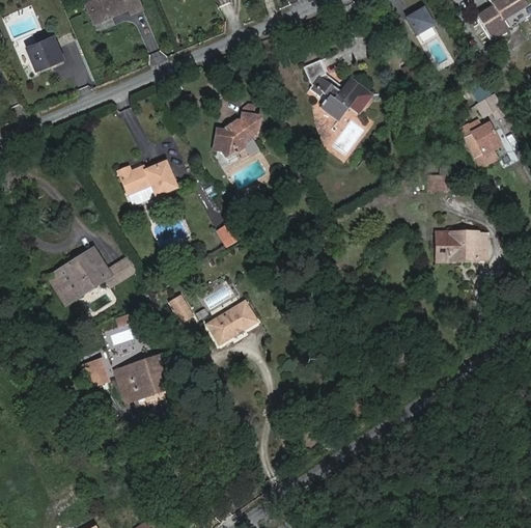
[(84,0),(92,20),(129,4),(131,9),(141,4),(139,0),(84,0)]
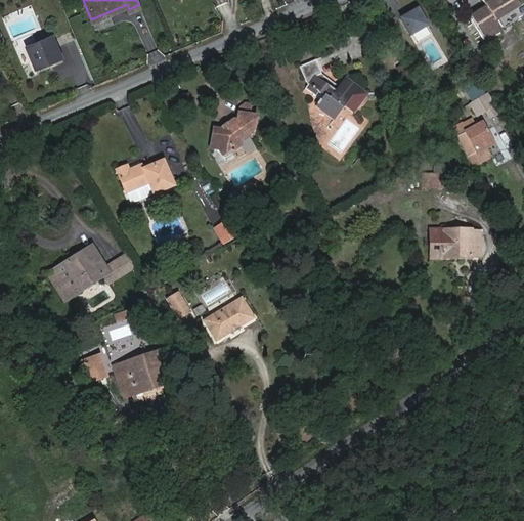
[(485,0),(486,3),(471,13),(484,38),(500,28),(495,17),(518,2),(517,0),(485,0)]
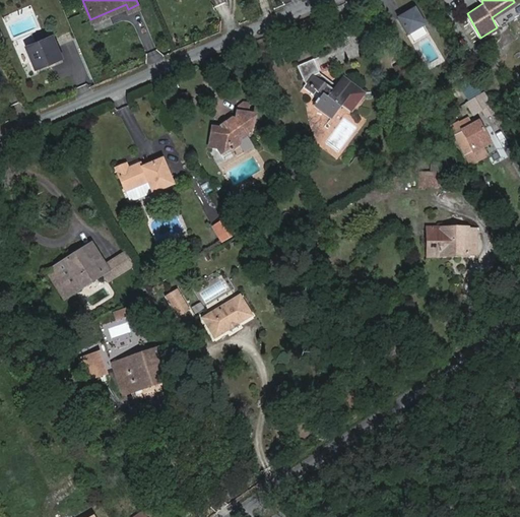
[(425,23),(415,6),(398,16),(407,33),(425,23)]
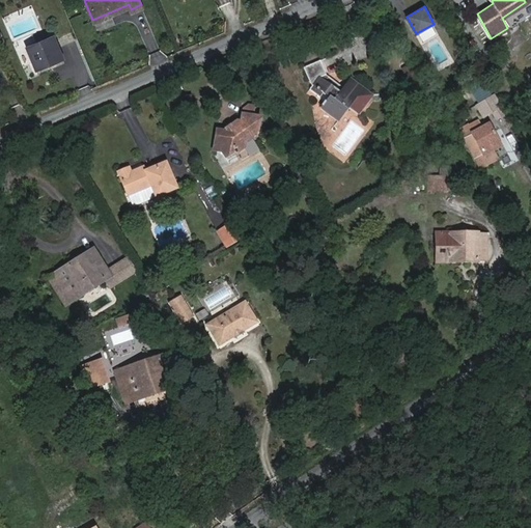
[(54,34),(27,47),(36,68),(50,63),(49,60),(54,58),(55,61),(63,57),(54,34)]
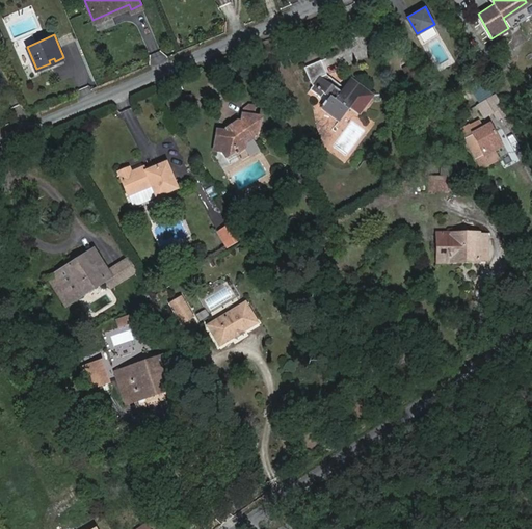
[(306,85),(318,95),(321,90),(326,94),(320,102),(338,116),(347,103),(355,110),(369,90),(348,75),(338,88),(323,78),(325,74),(320,72),(315,58),(302,63),(310,80),(306,85)]
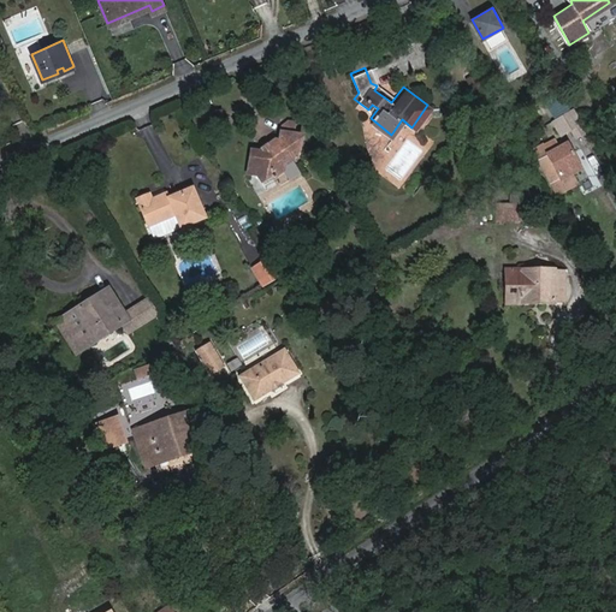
[(560,117),(569,112),(557,94),(548,100),(558,118),(560,117)]
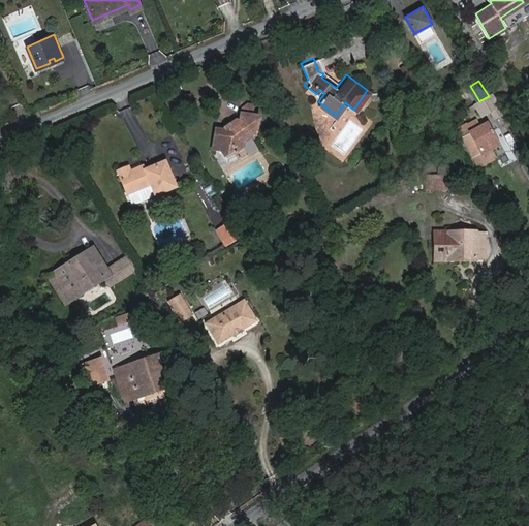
[(493,93),(489,96),(496,109),(501,105),(493,93)]
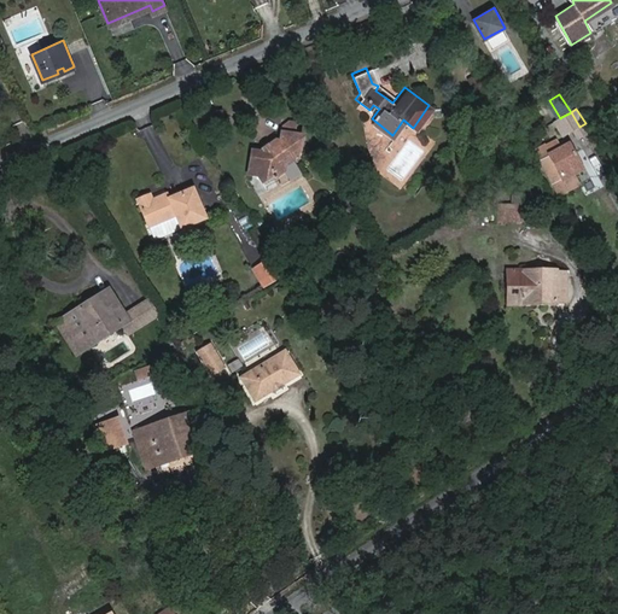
[(579,127),(571,112),(561,117),(571,132),(579,127)]
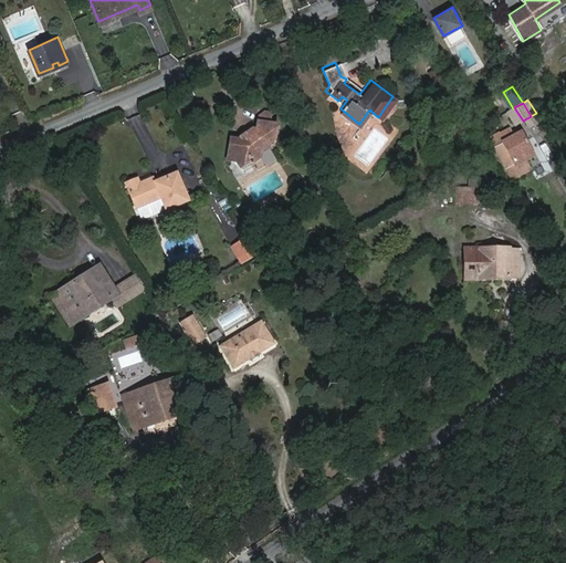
[(523,121),(514,107),(513,108),(511,111),(519,124),(523,121)]
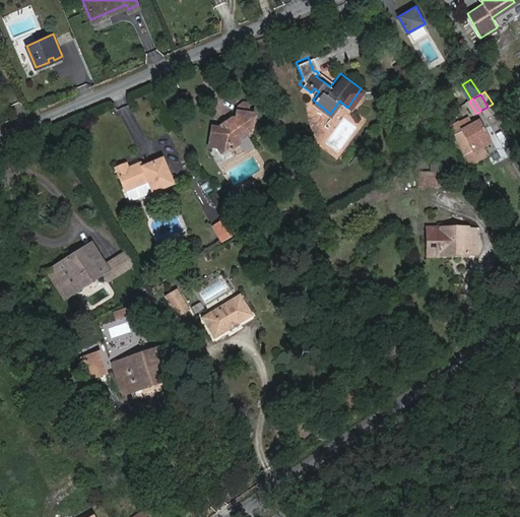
[(236,112),(247,114),(249,104),(242,102),(237,105),(236,112)]
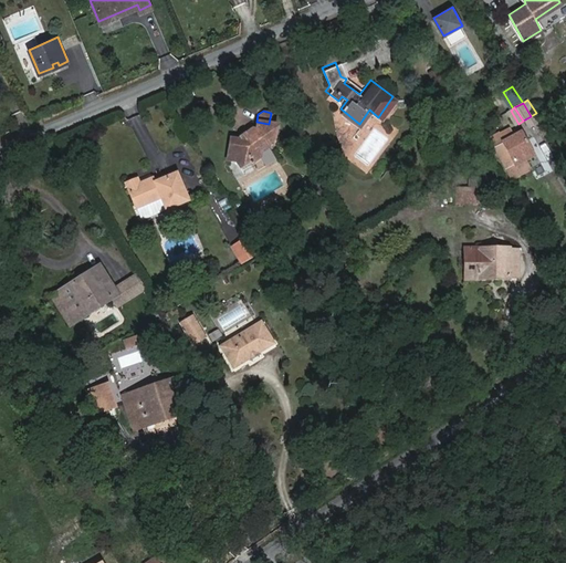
[(255,134),(244,134),(240,137),(239,141),(230,139),(226,160),(236,162),(240,167),(249,162),(250,164),(259,157),(259,155),(265,149),(266,148),(268,141),(272,142),(274,125),(269,124),(257,122),(255,129),(255,134)]
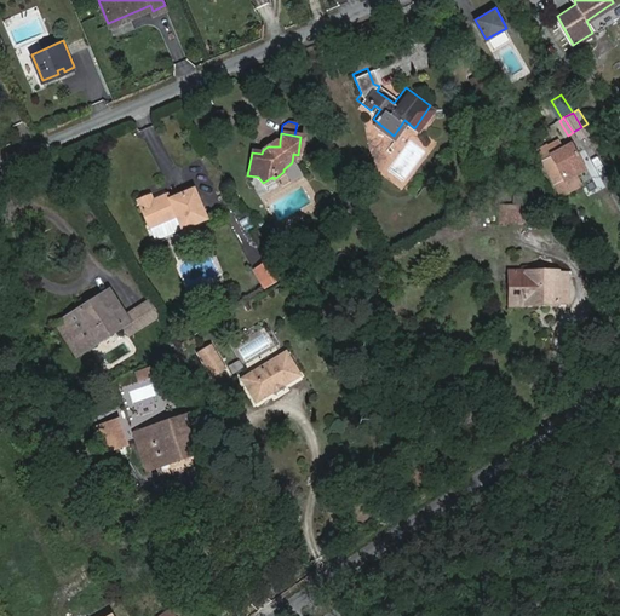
[(574,168),(583,163),(572,144),(563,148),(558,140),(546,147),(546,145),(538,150),(562,193),(583,182),(578,174),(574,168)]
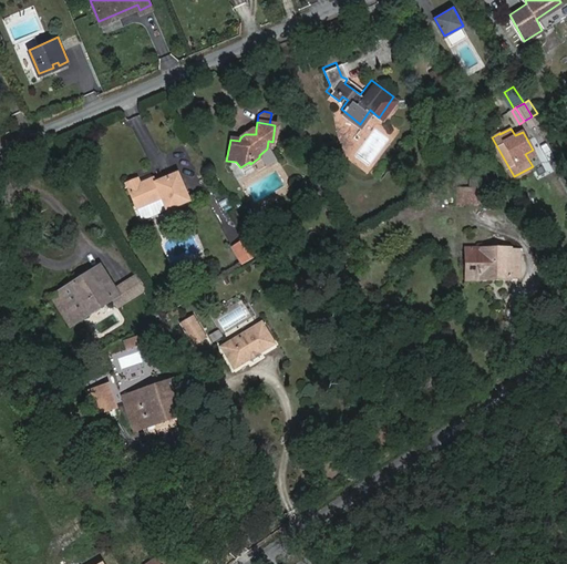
[(81,135),(71,141),(78,154),(88,150),(81,135)]
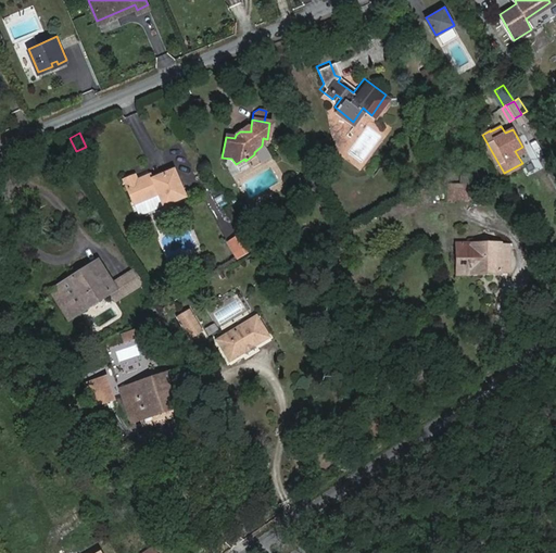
[(515,151),(518,156),(526,152),(522,147),(515,151)]
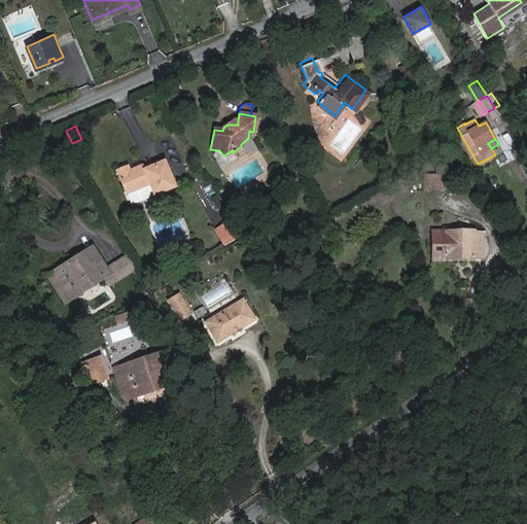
[(162,159),(143,168),(140,163),(140,162),(129,168),(127,165),(115,170),(129,195),(150,183),(155,191),(175,182),(162,159)]
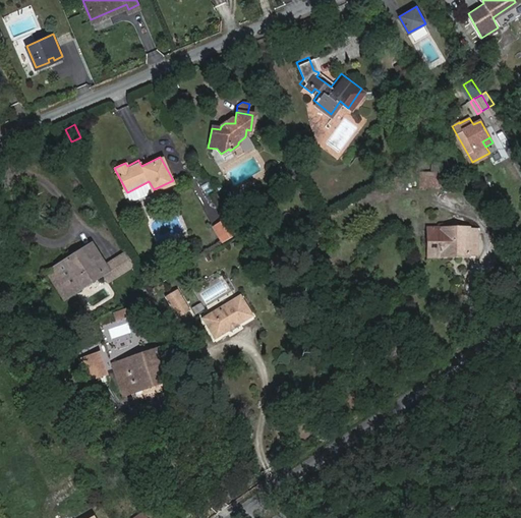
[(428,172),(428,185),(453,186),(452,172),(447,172),(447,162),(433,163),(433,172),(428,172)]
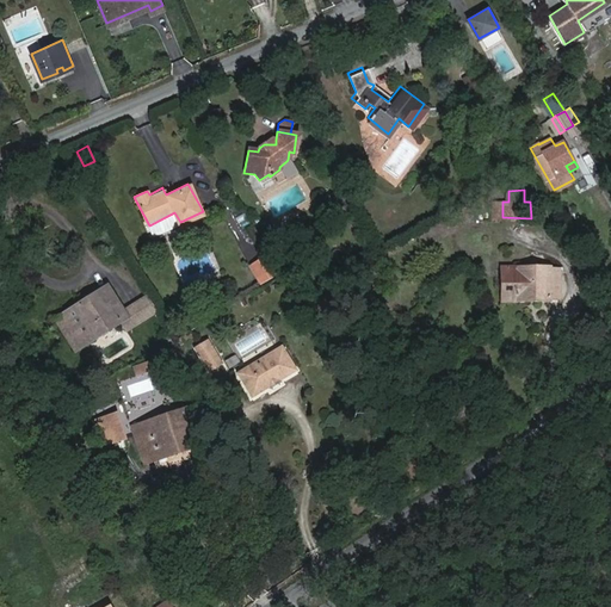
[(503,202),(493,202),(493,217),(503,217),(503,202)]
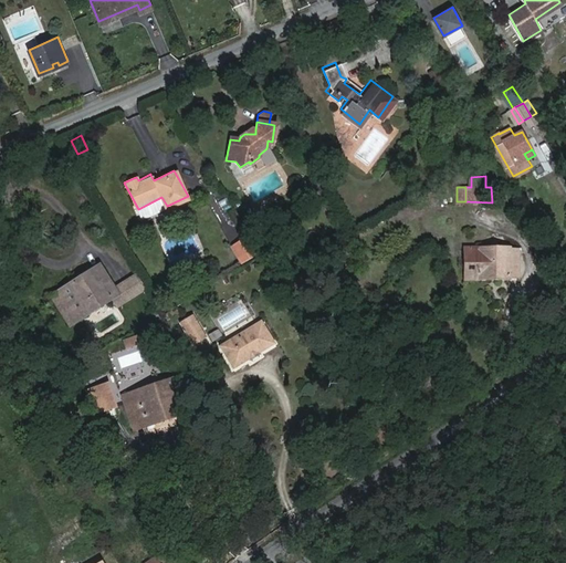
[(258,254),(247,238),(230,248),(241,264),(258,254)]
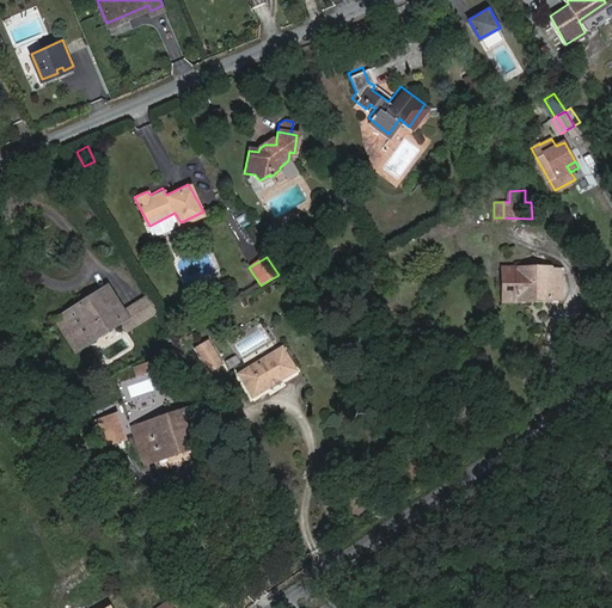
[(548,272),(503,270),(502,295),(516,295),(516,302),(548,304),(548,272)]
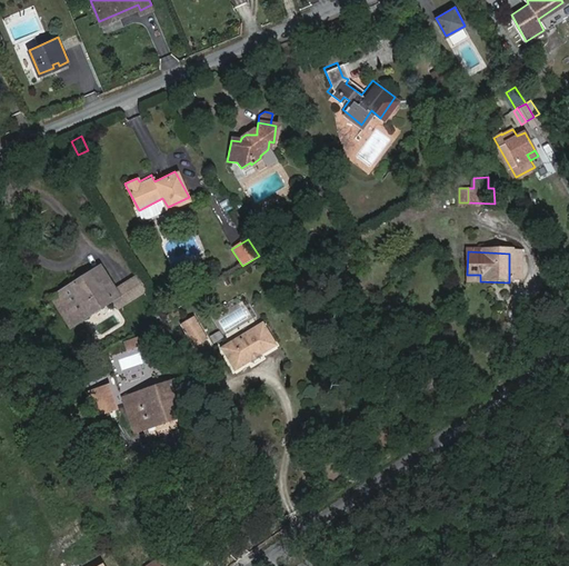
[(118,294),(99,262),(82,272),(85,276),(76,281),(73,278),(57,289),(71,314),(107,291),(110,298),(118,294)]
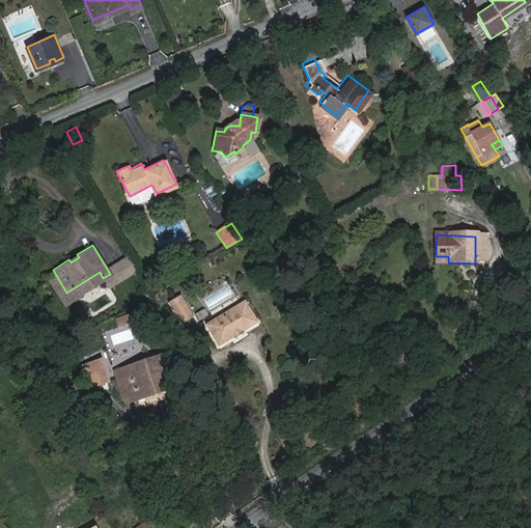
[(127,256),(109,268),(116,280),(135,270),(127,256)]
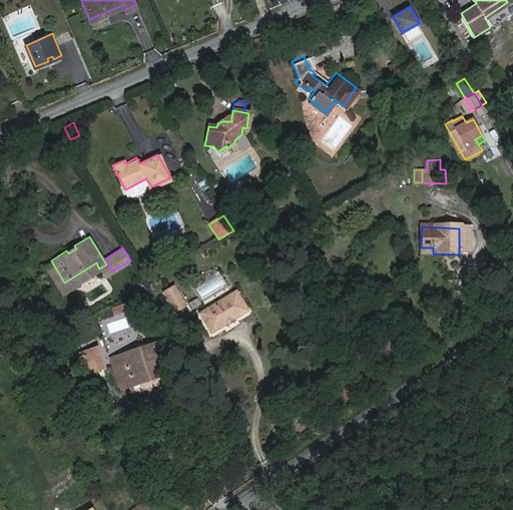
[(62,292),(99,269),(96,263),(64,283),(51,261),(45,265),(62,292)]
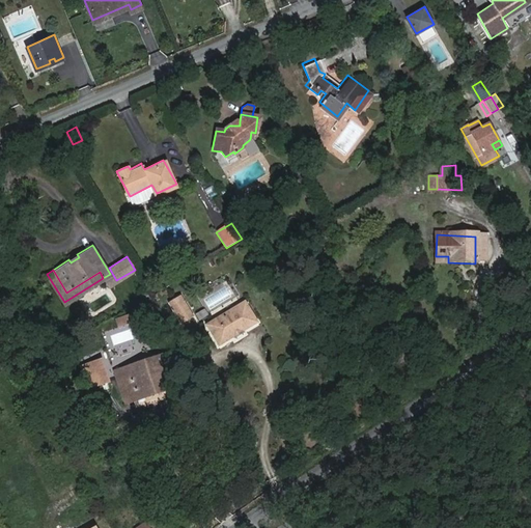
[(192,318),(180,298),(169,305),(180,325),(192,318)]
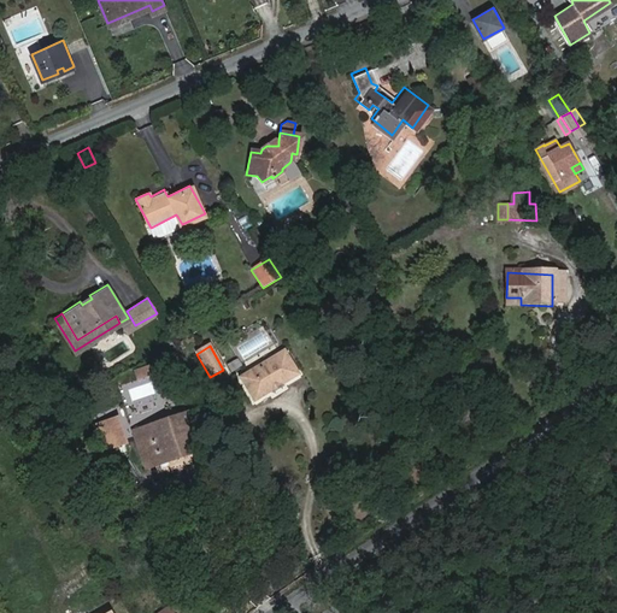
[(283,351),(240,378),(256,405),(272,394),(274,396),(286,389),(285,387),(300,377),(283,351)]
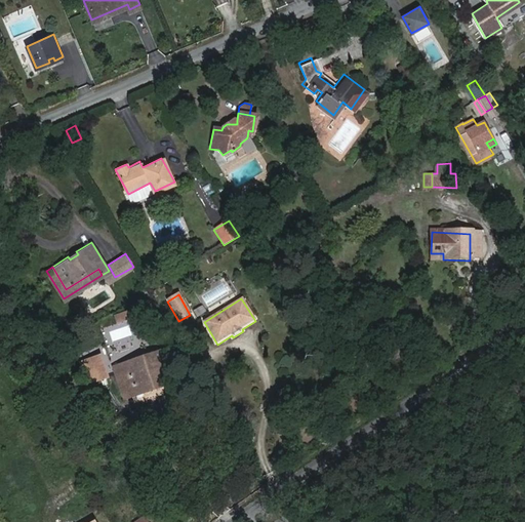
[(164,346),(113,363),(121,387),(160,373),(163,383),(175,378),(164,346)]
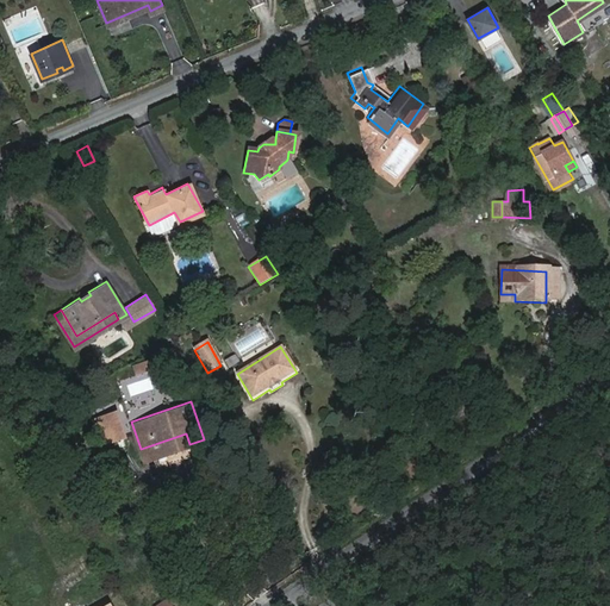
[(103,410),(107,424),(117,422),(113,407),(103,410)]
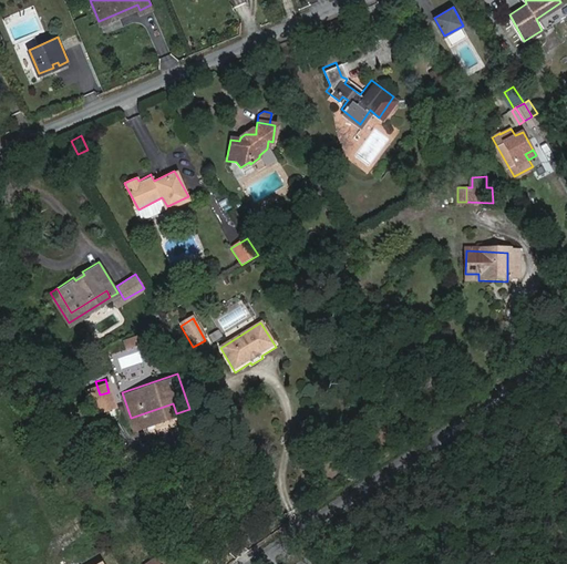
[(173,403),(131,418),(134,428),(176,413),(173,403)]
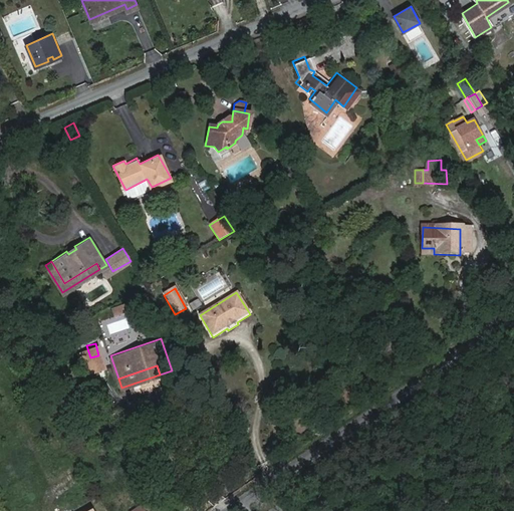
[(148,499),(129,510),(142,510),(143,510),(152,505),(148,499)]
